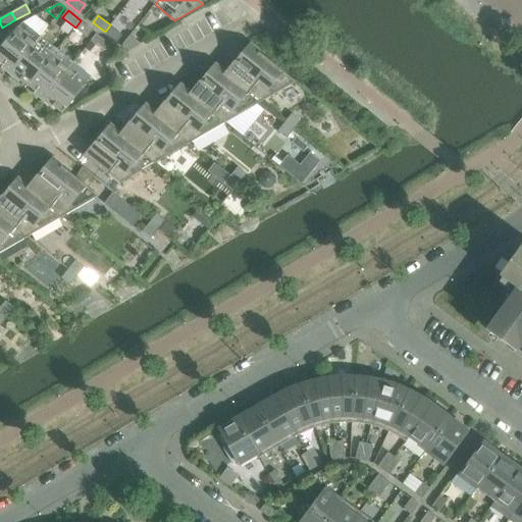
[(93,31),(81,20),(75,28),(88,38),(93,31)]
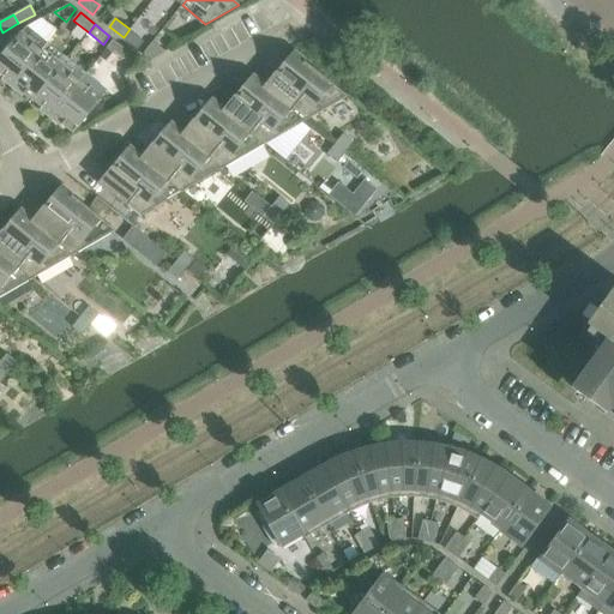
[(0,43),(0,76),(13,86),(41,52),(49,42),(28,25),(12,46),(6,41),(0,43)]
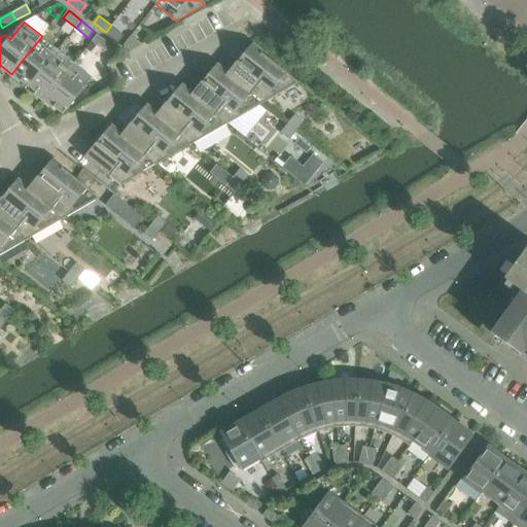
[(125,35),(111,25),(106,32),(118,42),(125,35)]
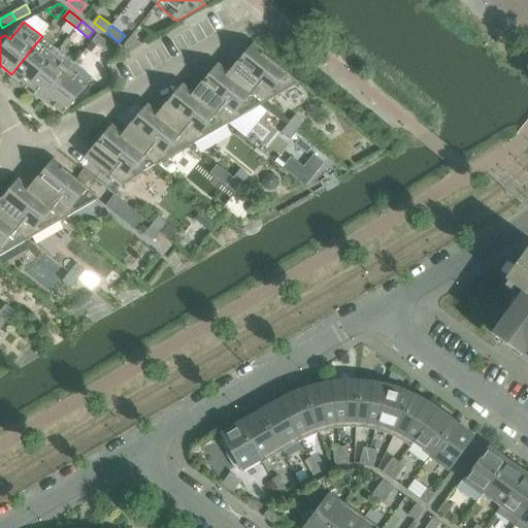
[(110,44),(98,34),(93,41),(105,51),(110,44)]
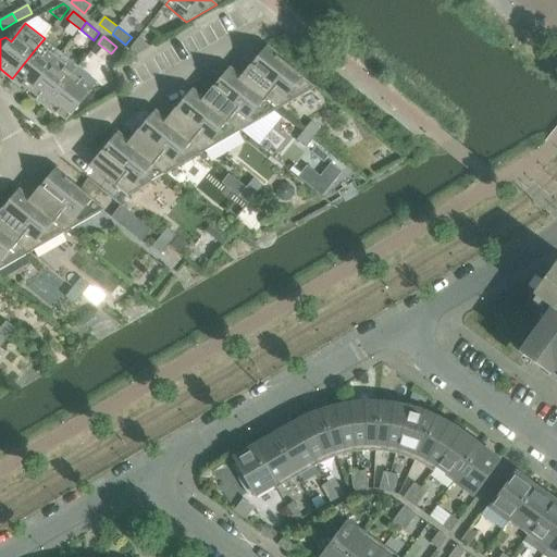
[(12,78),(29,93),(61,52),(45,38),(37,47),(12,78)]
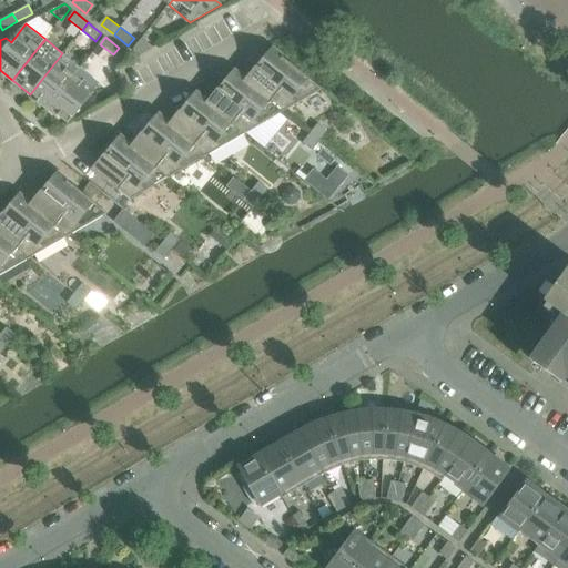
[(141,39),(132,51),(139,57),(153,48),(141,39)]
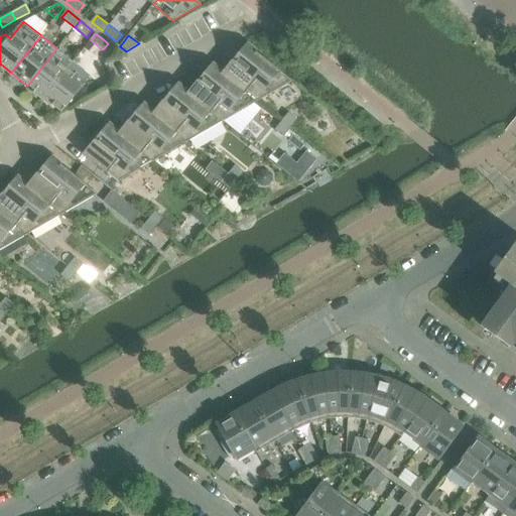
[(90,42),(85,48),(92,54),(97,47),(90,42)]
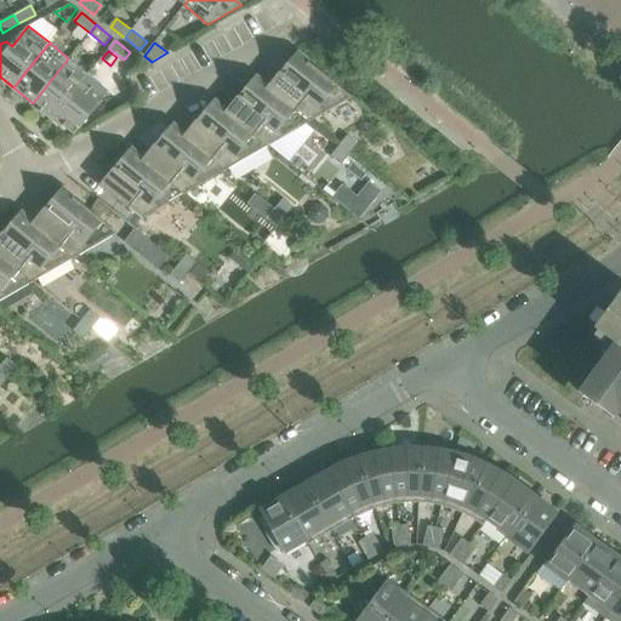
[(281,81),(273,92),(273,93),(309,123),(352,98),(296,55),(278,78),(281,81)]
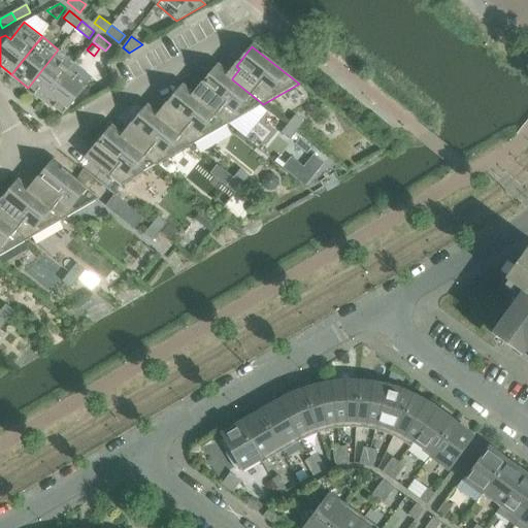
[(28,88),(44,101),(68,70),(74,63),(58,50),(28,88)]
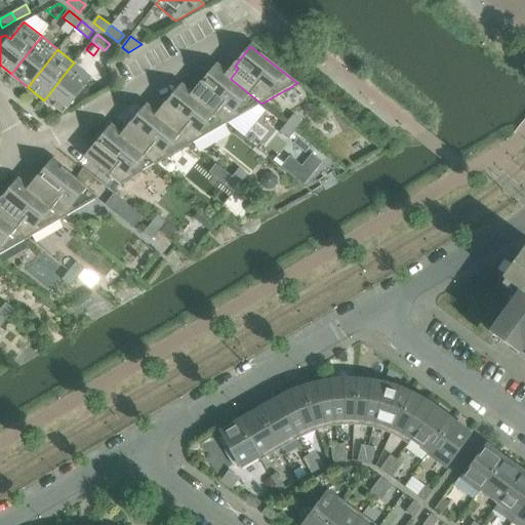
[(203,89),(196,98),(196,99),(227,124),(261,104),(231,79),(231,78),(215,66),(199,86),(203,89)]
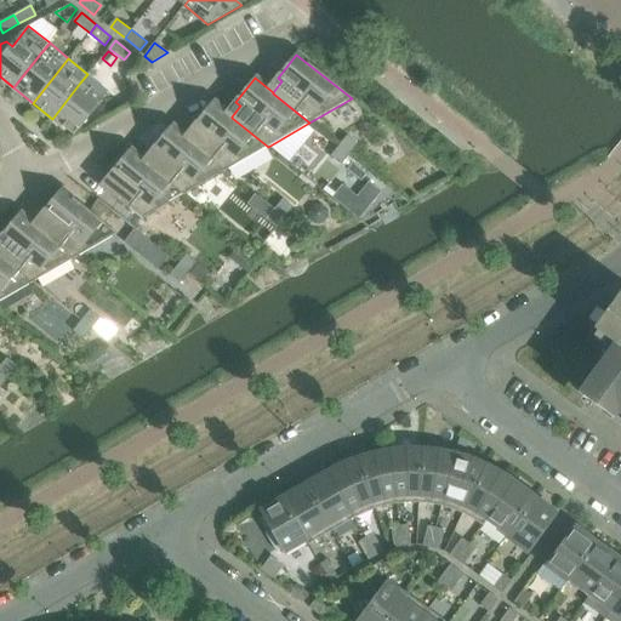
[(102,100),(80,83),(52,119),(73,136),(102,100)]
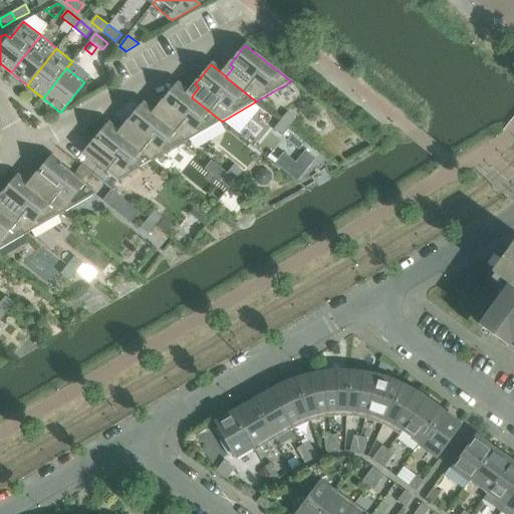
[(165,107),(158,116),(157,116),(188,142),(222,121),(192,97),(192,96),(177,84),(161,104),(165,107)]
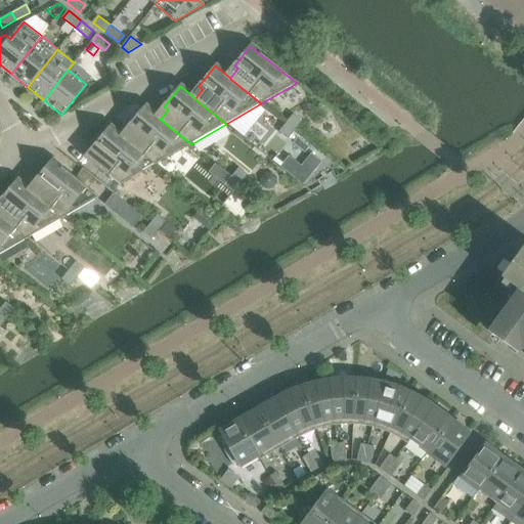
[(133,130),(126,139),(125,139),(156,164),(191,144),(160,119),(161,119),(145,106),(129,127),(133,130)]
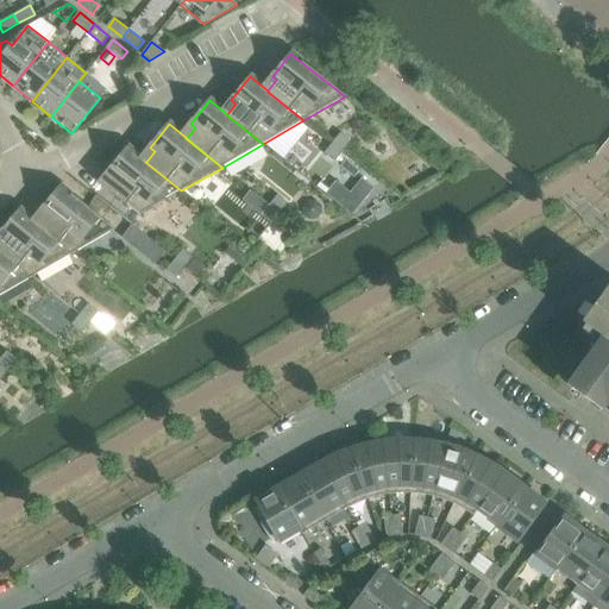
[(340,133),(332,144),(343,152),(351,142),(340,133)]
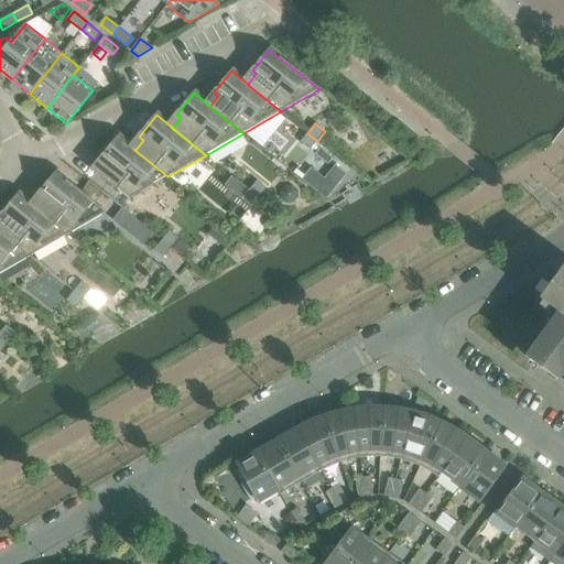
[(310,150),(317,141),(307,133),(301,142),(310,150)]
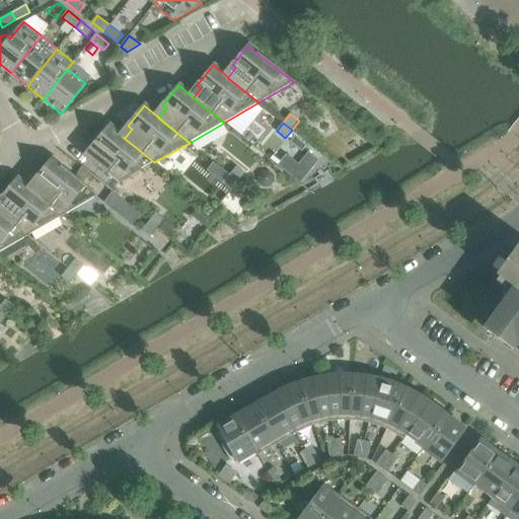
[(119,183),(154,162),(124,138),(125,138),(109,126),(93,145),(97,148),(88,159),(119,183)]
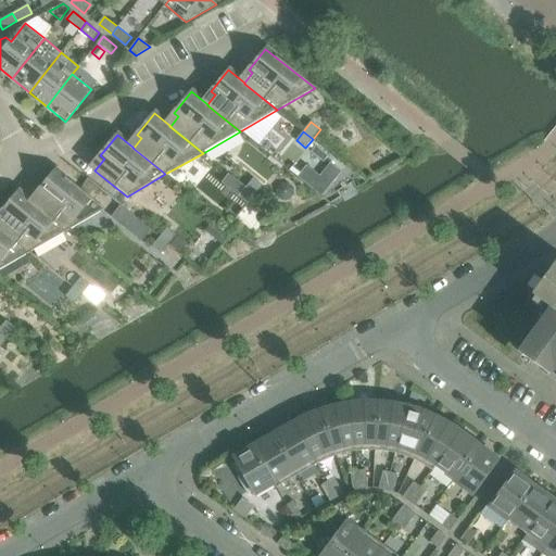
[(42,194),(35,204),(34,205),(66,231),(104,210),(55,169),(38,191),(42,194)]
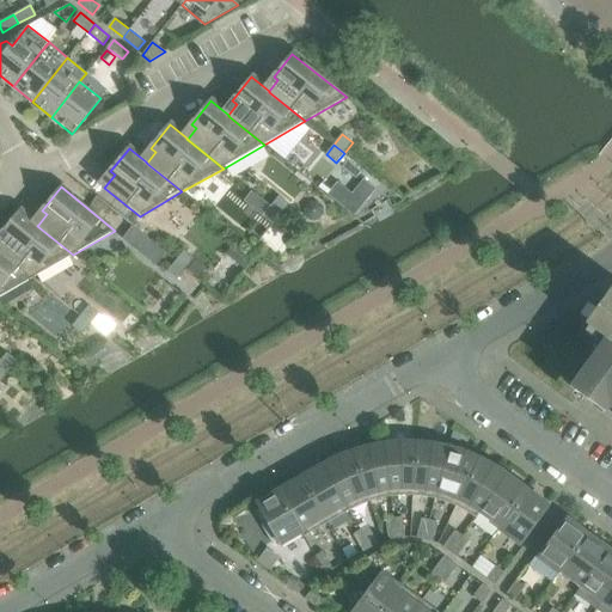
[(279,197),(270,207),(281,214),(289,204),(279,197)]
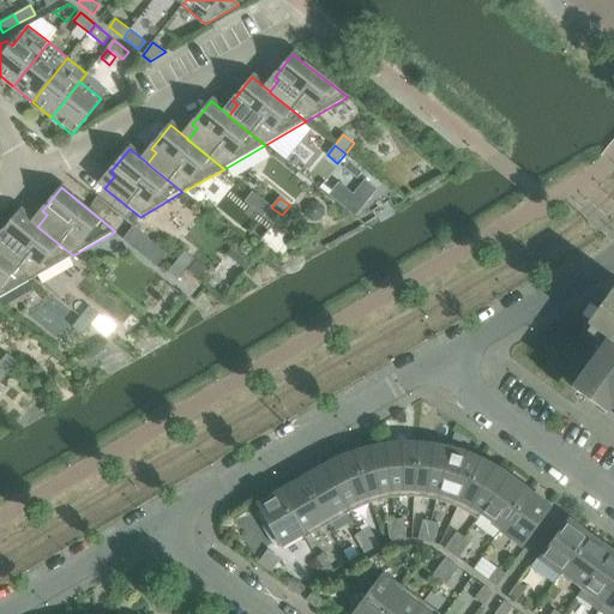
[(309,203),(305,209),(305,217),(311,222),(319,221),(324,214),(324,208),(318,202),(309,203)]
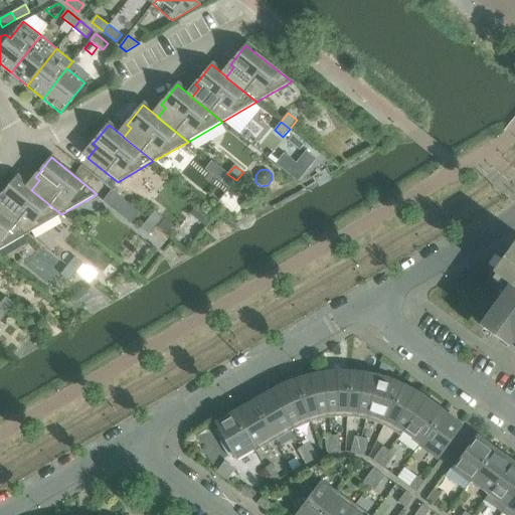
[(229,189),(236,180),(227,174),(221,182),(229,189)]
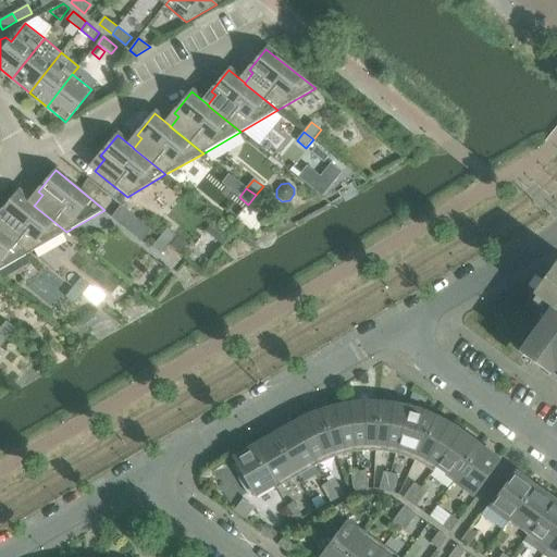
[(5,217),(0,222),(0,230),(29,254),(66,232),(34,206),(35,205),(19,192),(1,213),(5,217)]
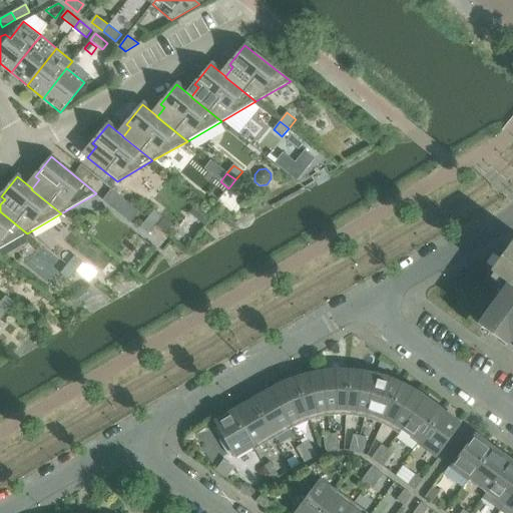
[(111,190),(102,201),(116,212),(125,201),(111,190)]
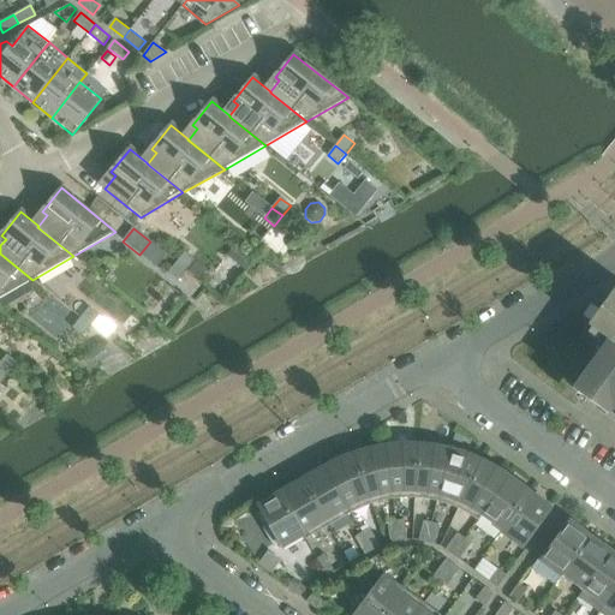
[(184,252),(175,262),(186,270),(195,261),(184,252)]
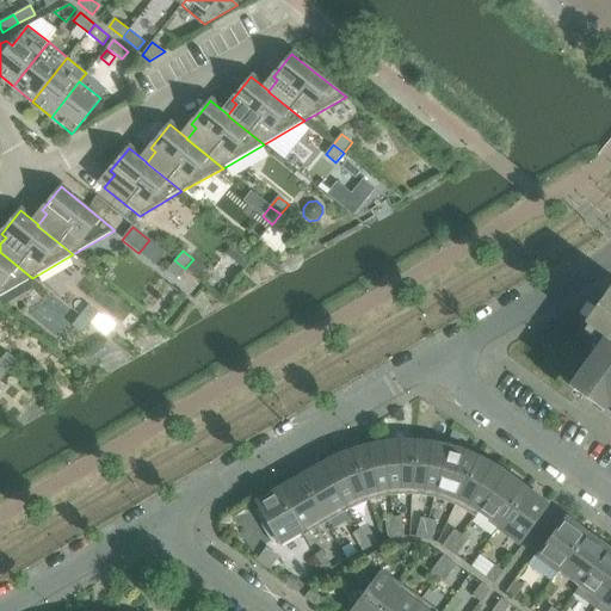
[(0,296),(32,278),(0,252),(0,296)]
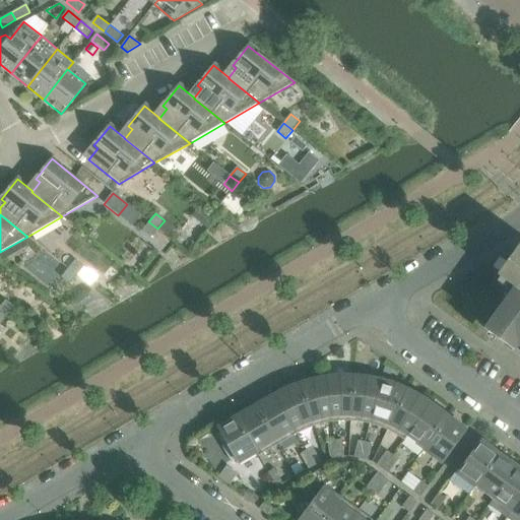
[(165,220),(157,229),(168,238),(175,229),(165,220)]
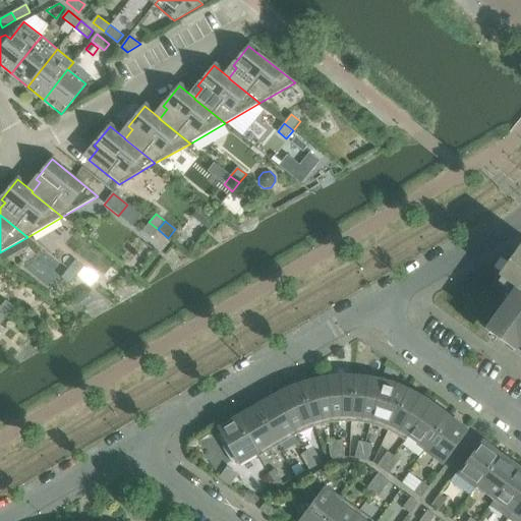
[(151,238),(158,229),(149,222),(141,231),(151,238)]
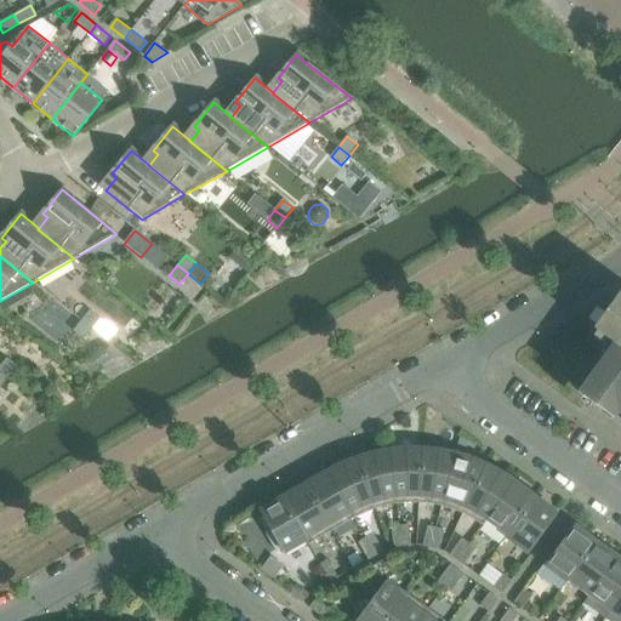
[(620,298),(619,297),(596,329),(616,343),(580,394),(611,417),(616,411),(620,414),(620,298)]
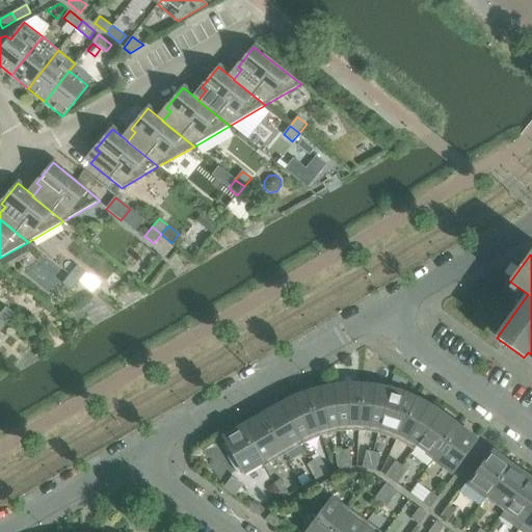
[(77,267),(70,275),(78,282),(85,273),(77,267)]
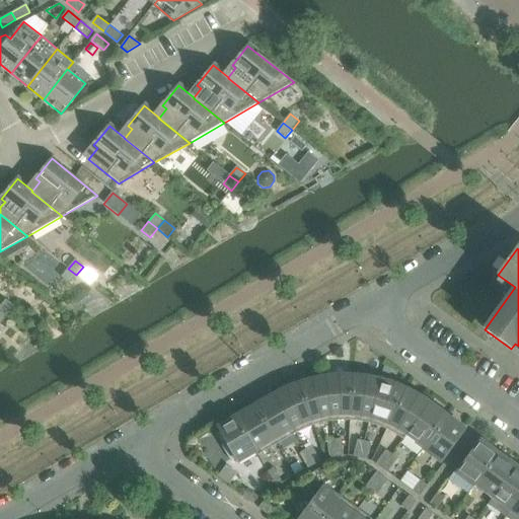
[(69,284),(76,275),(68,269),(61,277),(69,284)]
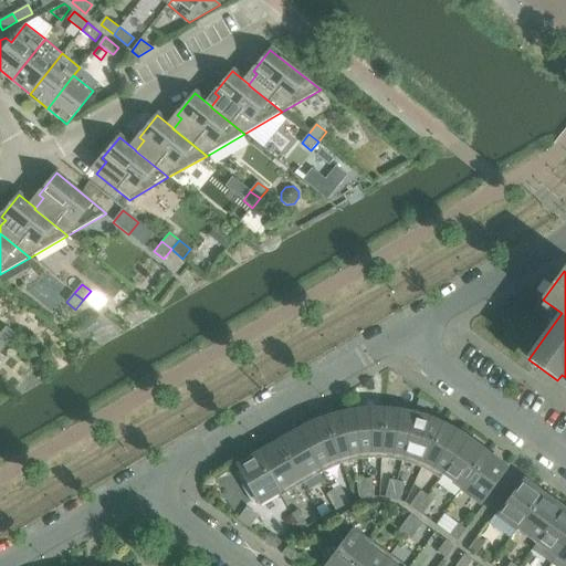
[(6,327),(0,334),(0,337),(8,344),(14,334),(6,327)]
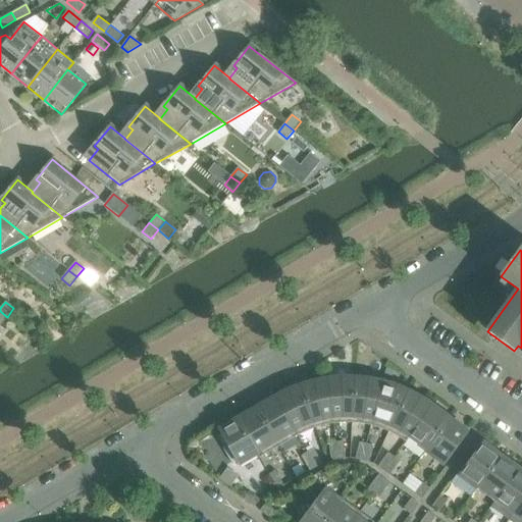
[(352,423),(354,379),(343,378),(327,380),(333,424),(343,423),(352,423)]
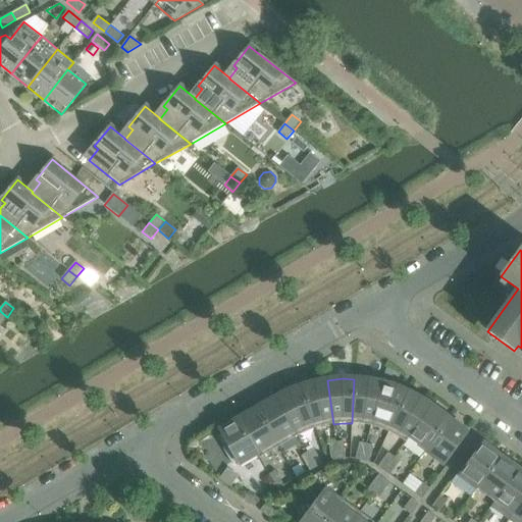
[(370,426),(382,383),(375,381),(360,379),(354,379),(352,423),(361,424),(370,426)]
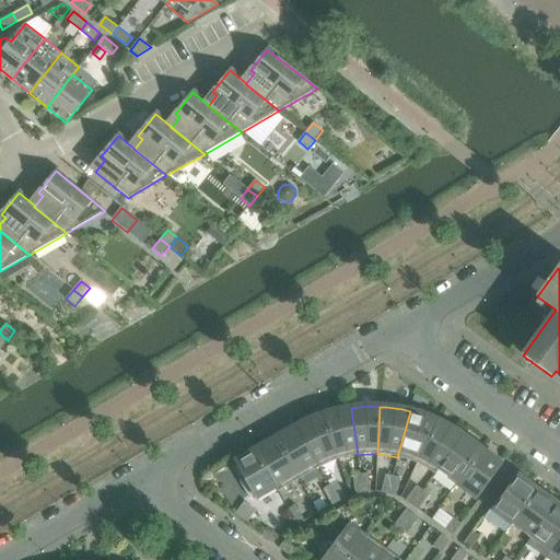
[(358,455),(351,408),(335,411),(321,415),(336,459),(338,459),(347,456),(358,455)]
